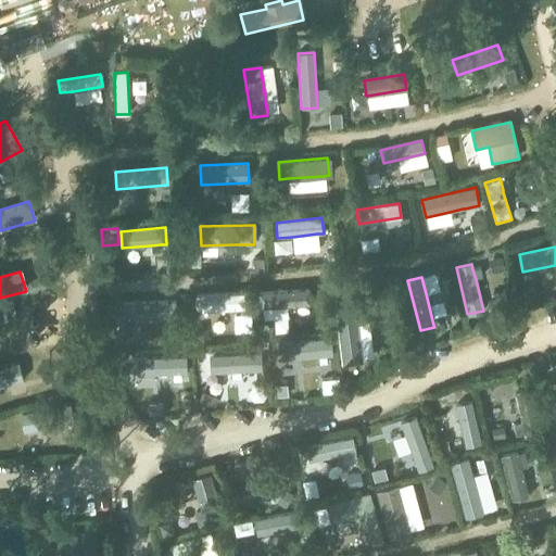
[(307,289),(258,292),(260,307),(287,306),(308,304),(307,289)]
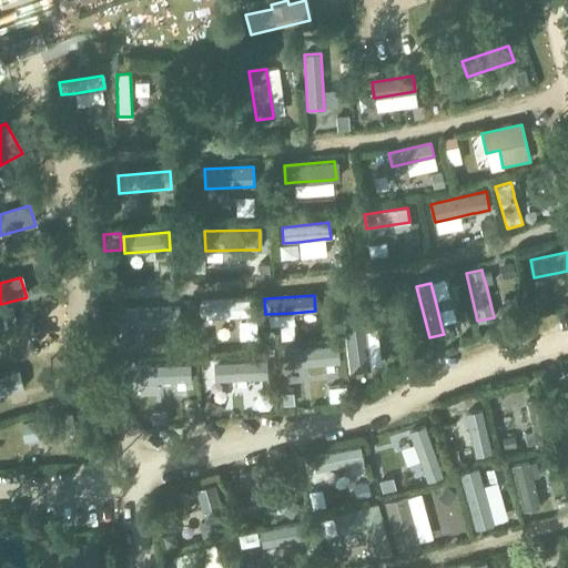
[(249,301),(200,303),(201,318),(250,315),(249,301)]
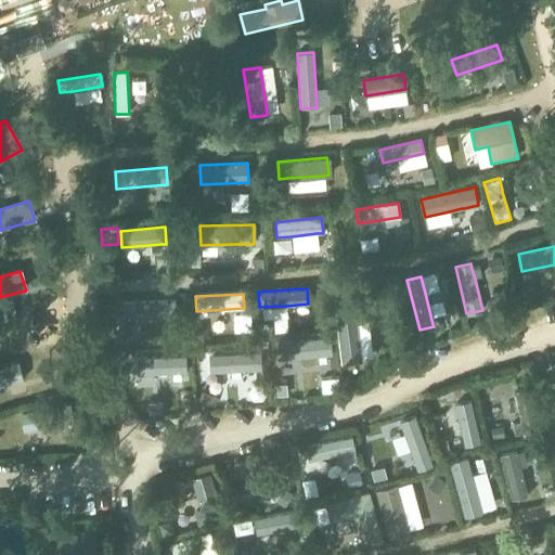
[(170,298),(133,299),(133,312),(170,311),(170,298)]
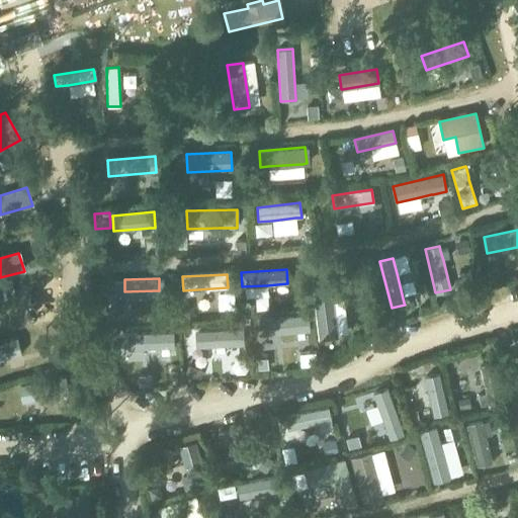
[(338,336),(334,301),(339,301),(338,289),(332,290),(331,284),(310,287),(318,339),(338,336)]
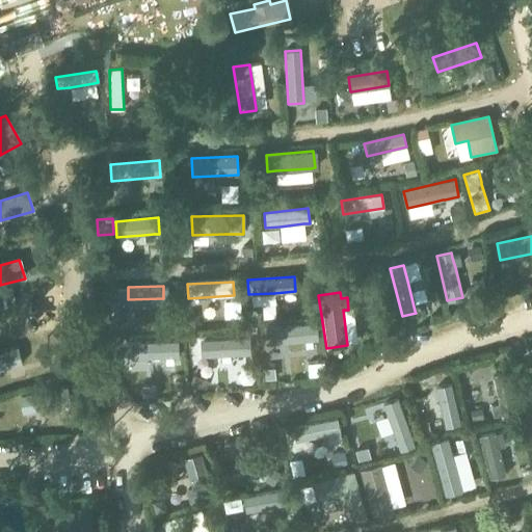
[(130,322),(148,319),(145,306),(127,309),(130,322)]
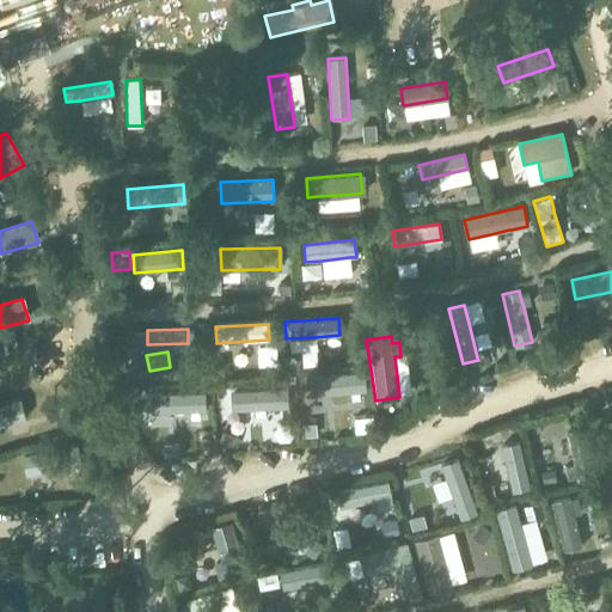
[(363,373),(306,378),(307,396),(365,391),(363,373)]
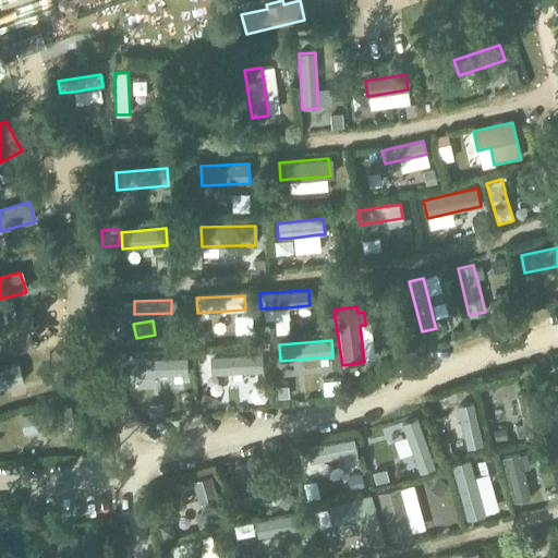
[(198,353),(197,378),(211,378),(213,354),(198,353)]
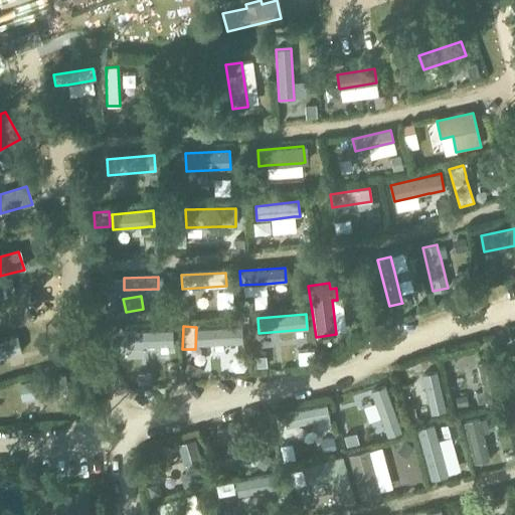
[(200,329),(196,329),(197,345),(214,344),(223,344),(242,343),(241,327),(240,327),(200,329)]
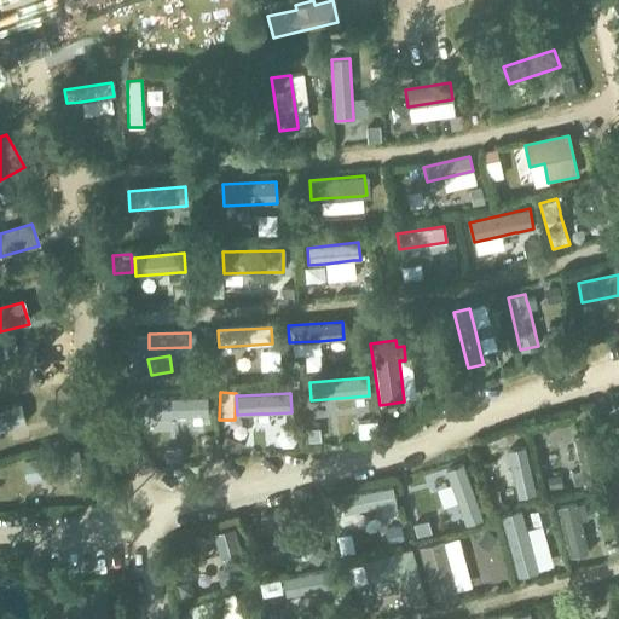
[(206,394),(158,403),(161,415),(161,416),(189,412),(201,410),(208,409),(208,408),(206,394)]
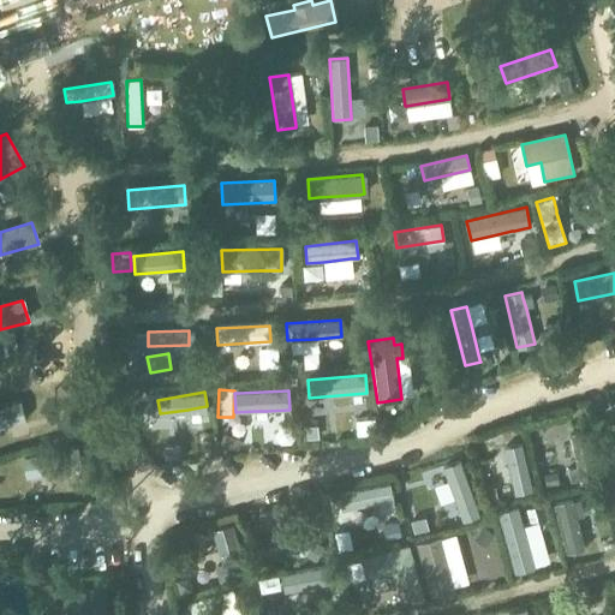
[(21,401),(0,406),(0,428),(25,421),(21,401)]
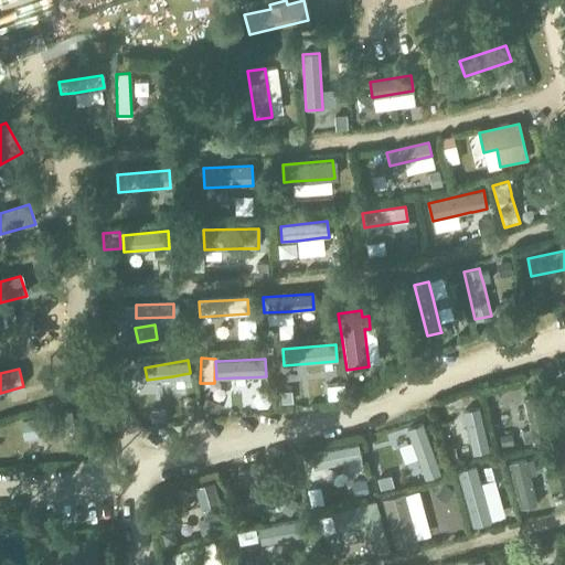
[(489,408),(507,405),(502,385),(484,388),(489,408)]
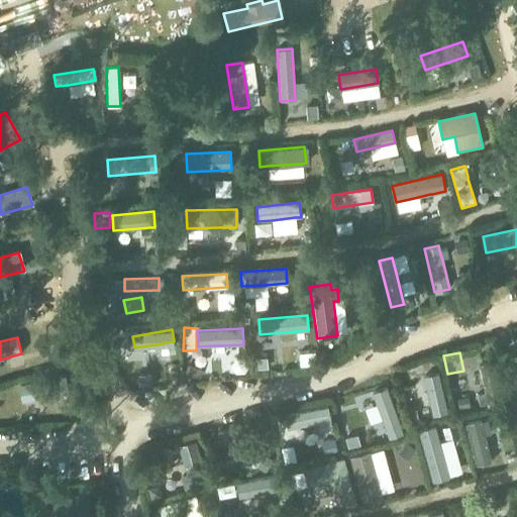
[(494,363),(480,366),(486,394),(488,405),(489,407),(503,404),(494,363)]
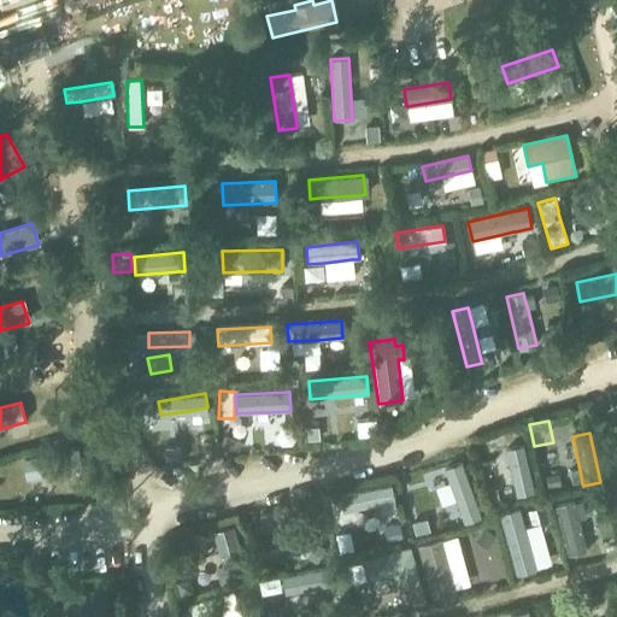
[(523,447),(506,451),(517,498),(534,494),(523,447)]
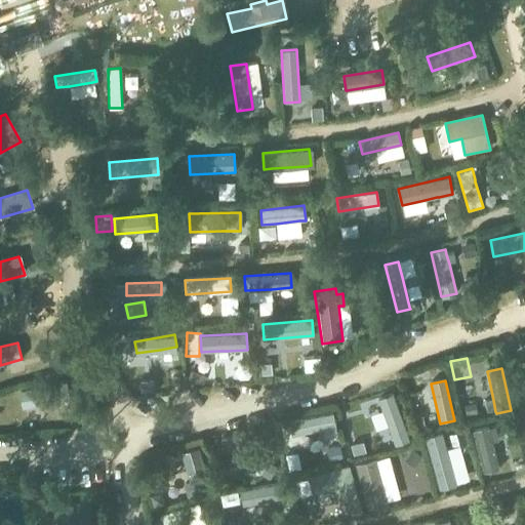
[(67,381),(19,391),(23,408),(70,399),(67,381)]
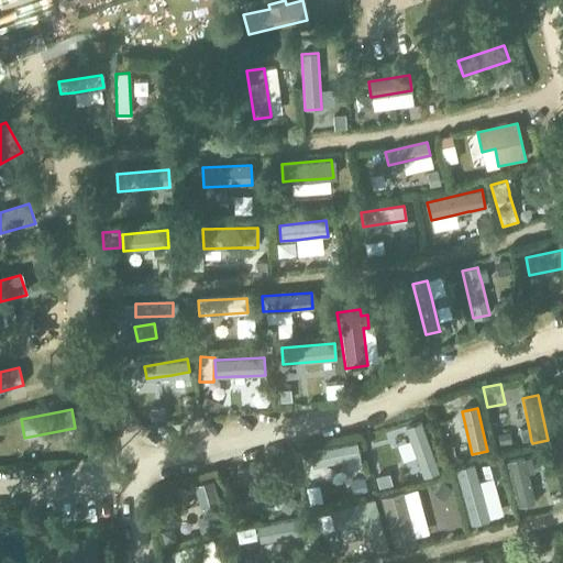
[(427,429),(379,438),(382,454),(387,453),(429,445),(430,445),(427,429)]
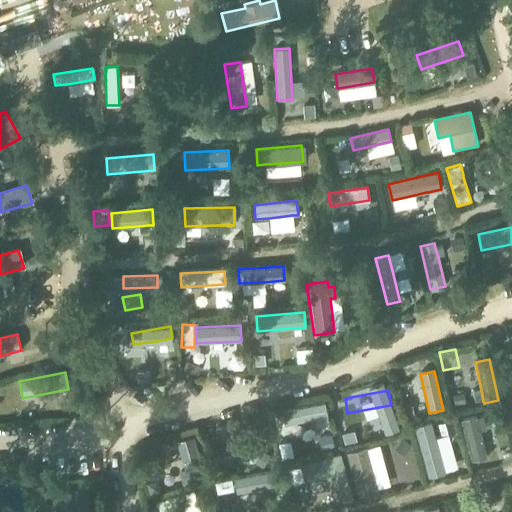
[(324,403),(282,412),(284,424),(284,426),(315,420),(327,417),(324,403)]
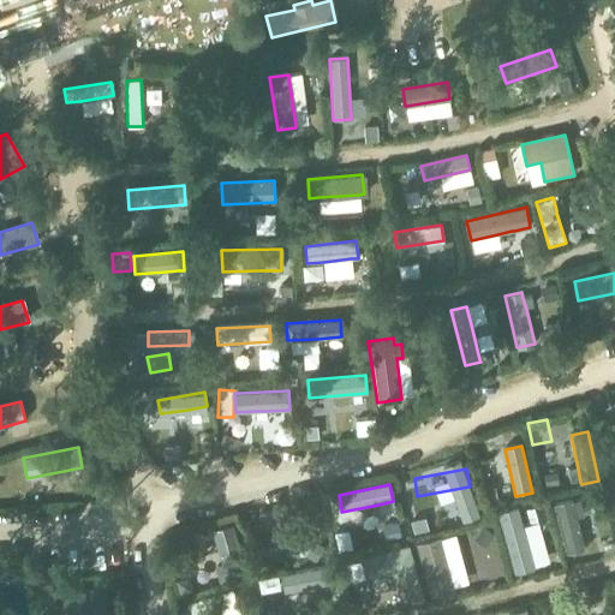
[(572,500),(554,505),(566,551),(584,547),(577,519),(572,502),(572,500)]
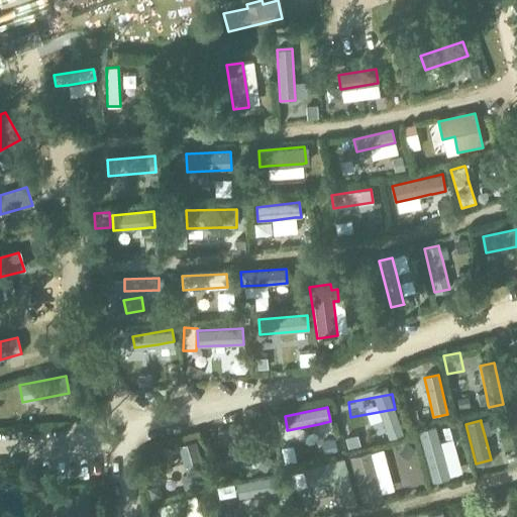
[(389,437),(402,436),(400,422),(387,424),(389,437)]
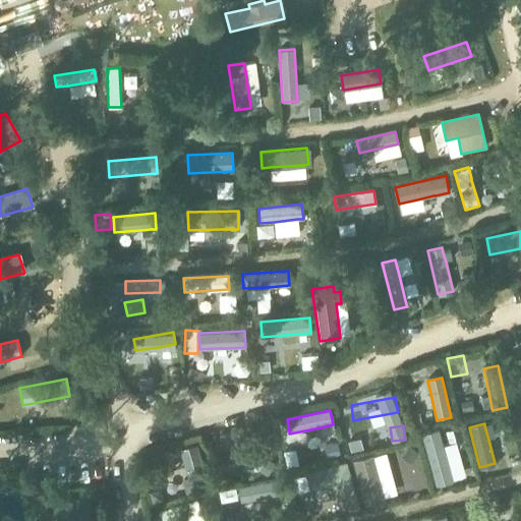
[(438,430),(422,435),(437,486),(453,482),(443,447),(438,430)]
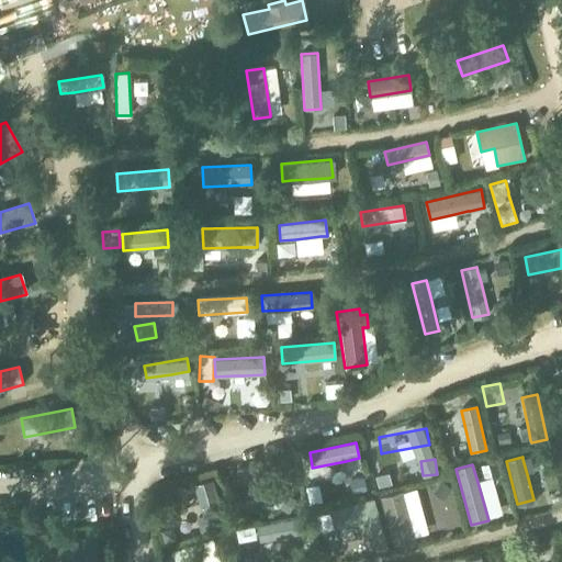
[(289,468),(236,469),(237,482),(236,484),(265,483),(274,483),(289,483),(289,481),(289,468)]
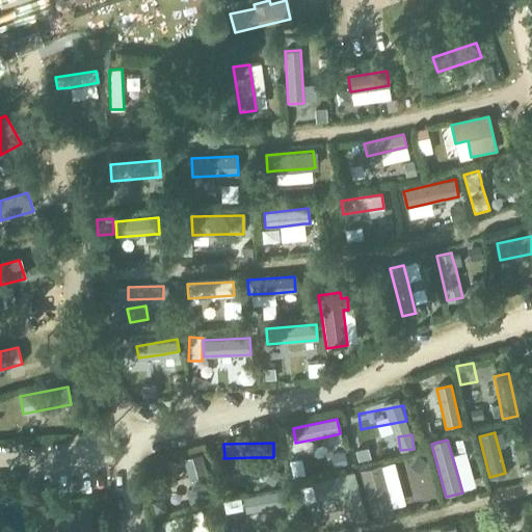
[(201,455),(185,460),(193,490),(196,503),(213,499),(201,455)]
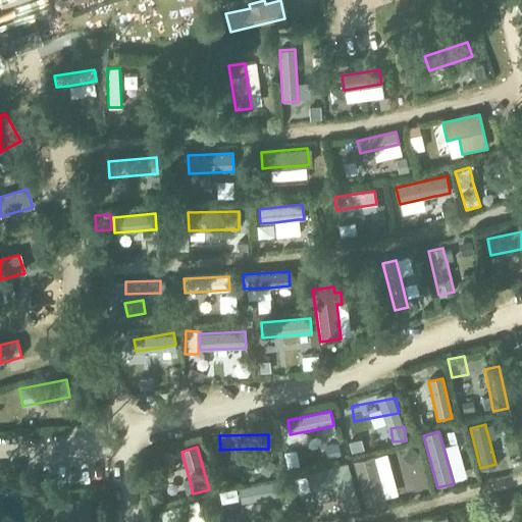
[(372,456),(353,461),(365,504),(365,506),(384,501),(384,499),(373,458),(372,456)]
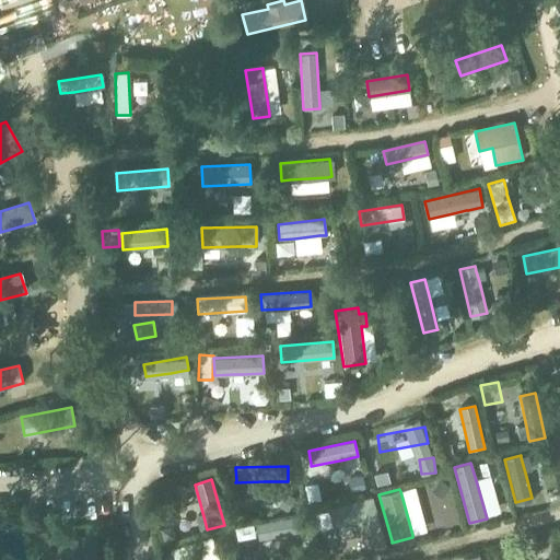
[(372,497),(327,510),(328,513),(333,528),(333,529),(359,522),(366,551),(385,546),(372,499),(372,497)]
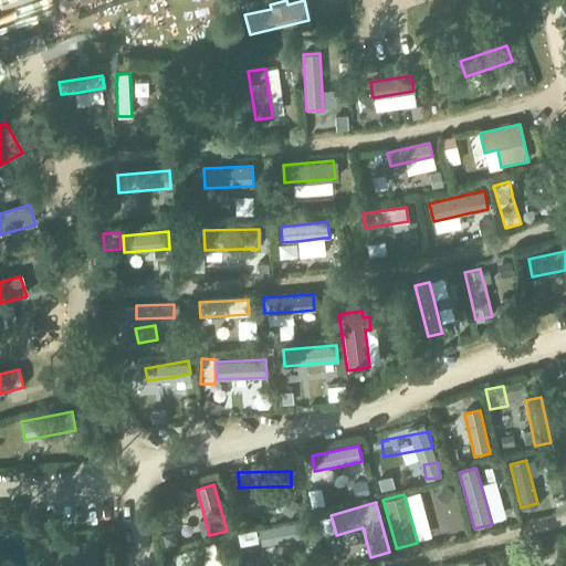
[(268,527),(258,530),(261,545),(308,536),(305,521),(304,521),(268,527)]
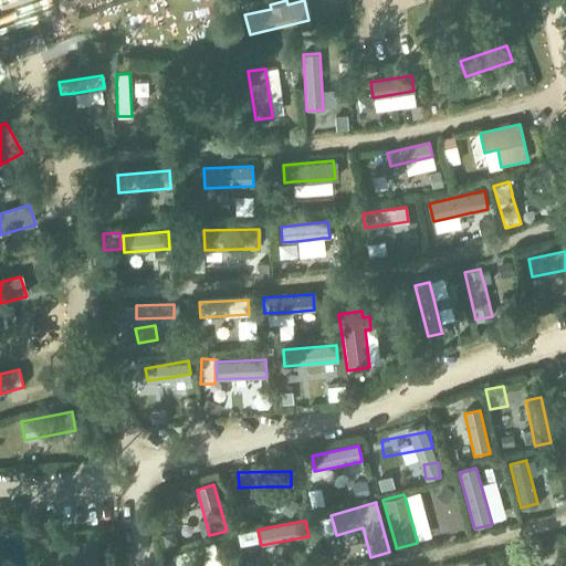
[(215,543),(174,554),(177,565),(181,565),(195,563),(218,555),(215,543)]
